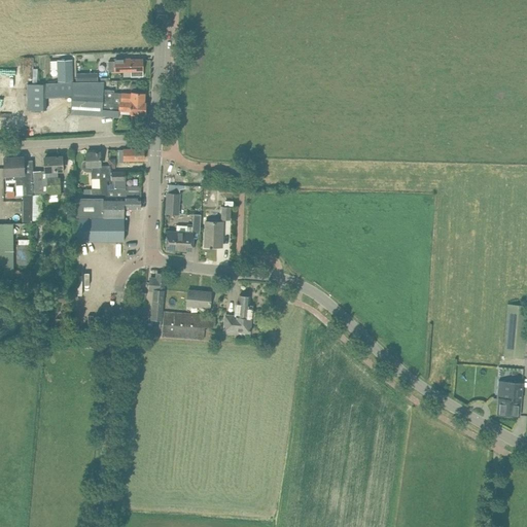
[(113,61),(108,62),(108,72),(114,71),(131,71),(131,76),(133,76),(143,76),(142,60),(130,60),(130,59),(119,59),(113,59),(113,61)]
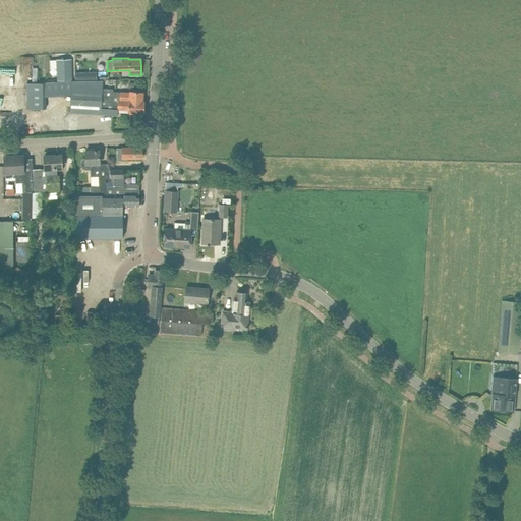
[(27,99),(26,109),(46,109),(45,97),(70,96),(69,113),(117,116),(118,110),(128,111),(127,112),(142,113),(143,101),(142,101),(143,93),(133,92),(129,92),(129,93),(120,92),(113,92),(113,90),(102,89),(103,81),(47,84),(32,83),(29,83),(27,99)]
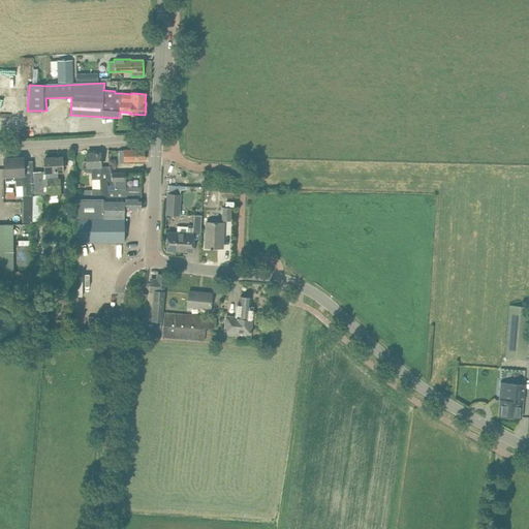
[(144,150),(121,150),(121,160),(145,160),(144,150)]
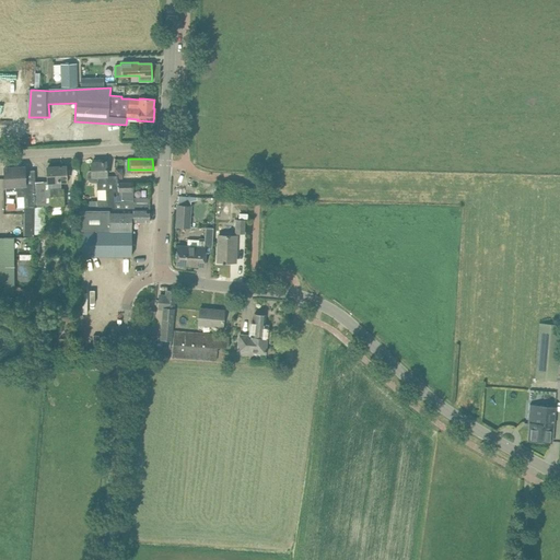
[(107,188),(106,173),(106,162),(91,163),(92,172),(89,172),(88,174),(86,176),(88,178),(92,181),(96,181),(96,189),(107,188)]
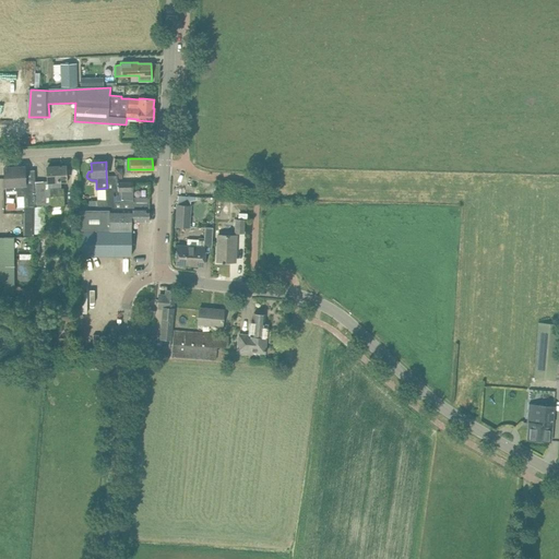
[(48,181),(43,181),(43,205),(50,205),(62,204),(61,188),(59,189),(59,180),(66,180),(66,177),(64,166),(47,167),(48,181)]
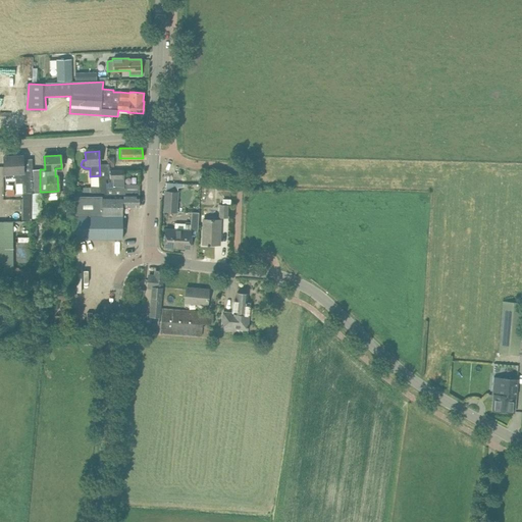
[(22,156),(4,157),(4,167),(5,177),(14,177),(14,181),(27,183),(27,192),(21,192),(21,220),(32,220),(40,220),(39,214),(39,192),(40,192),(40,169),(33,169),(33,171),(23,172),(22,156)]
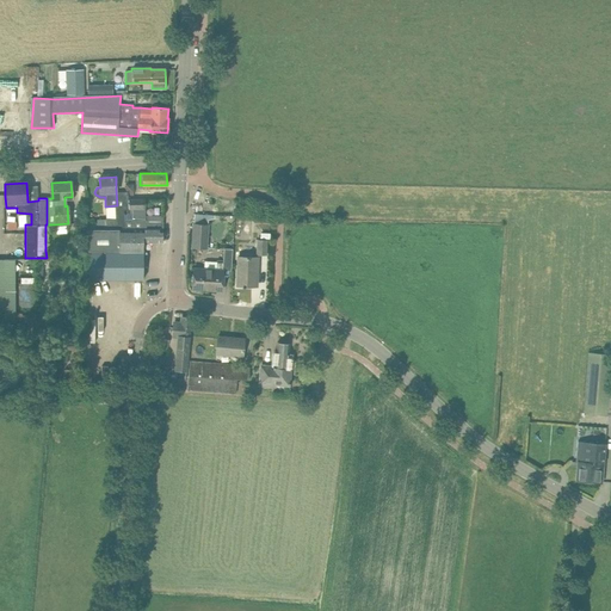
[(144,209),(144,199),(129,199),(129,209),(144,209)]
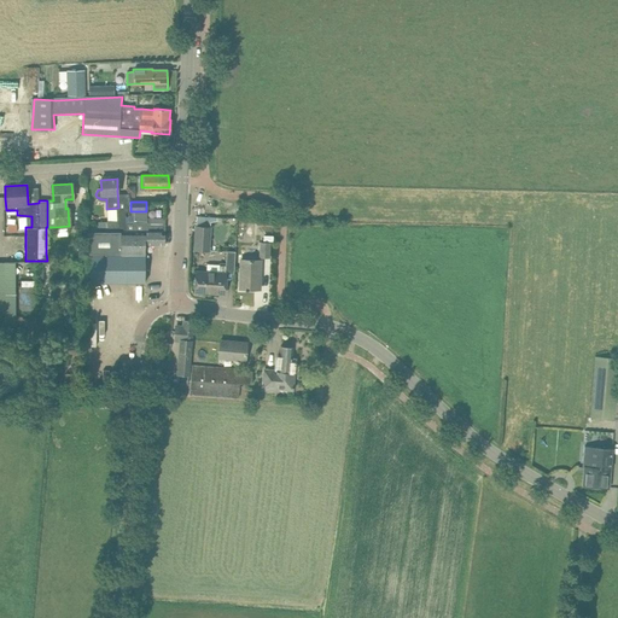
[(134,211),(134,221),(126,221),(126,229),(144,229),(145,244),(164,244),(164,225),(147,225),(147,222),(146,222),(147,211),(134,211)]
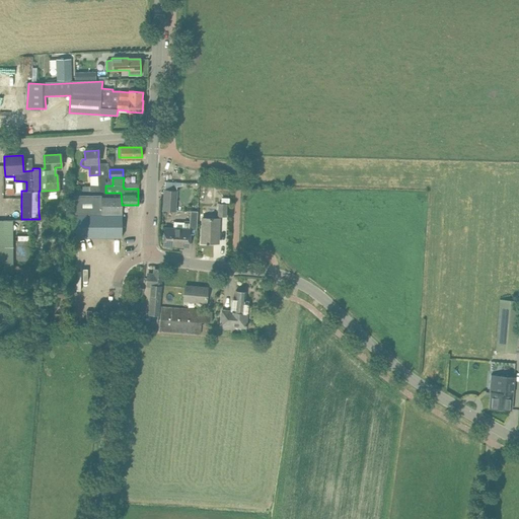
[(176,191),(164,190),(163,210),(175,211),(176,191)]
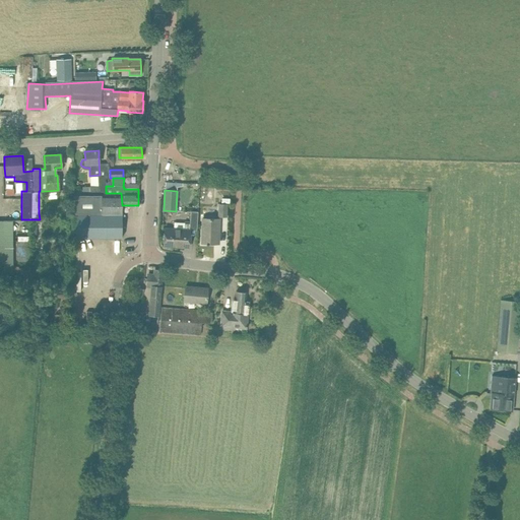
[(121,193),(106,193),(106,194),(91,194),(91,193),(83,193),(74,193),(74,215),(73,215),(72,238),(122,238),(122,205),(121,193)]
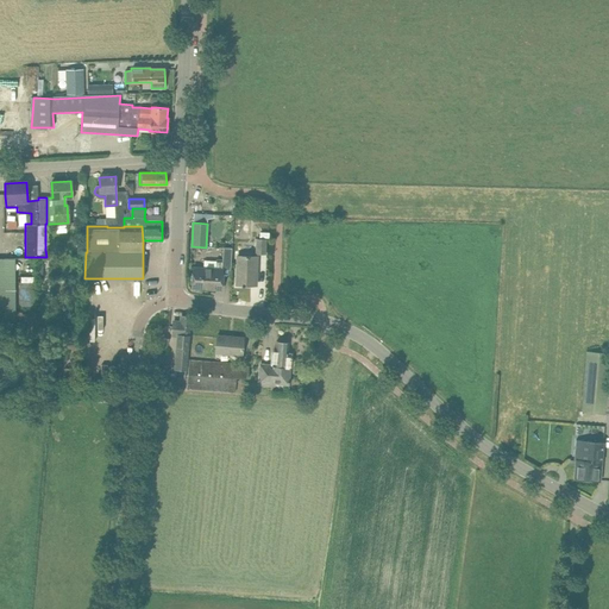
[(257,239),(256,253),(265,253),(265,239),(257,239)]
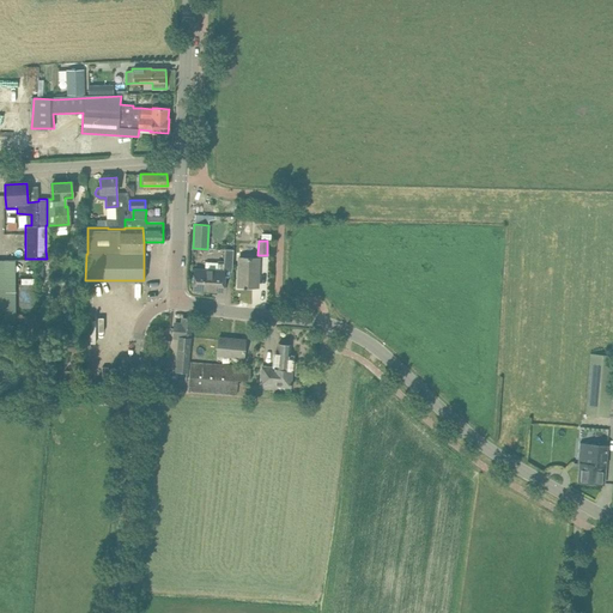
[(232,269),(234,249),(225,249),(224,263),(217,263),(217,271),(194,269),(193,290),(223,292),(224,268),(232,269)]
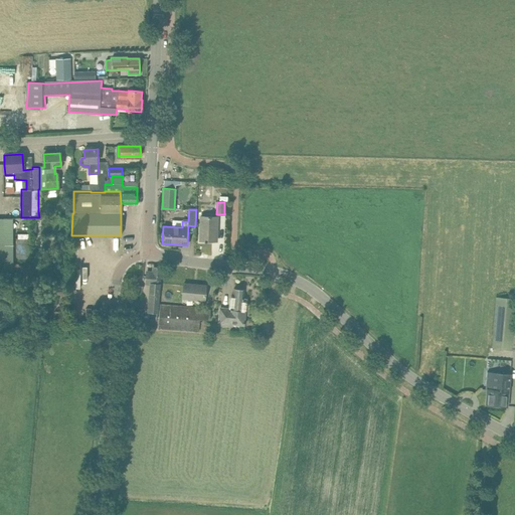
[(217,228),(217,217),(200,216),(200,240),(204,241),(204,242),(206,242),(206,241),(214,241),(215,228),(217,228)]
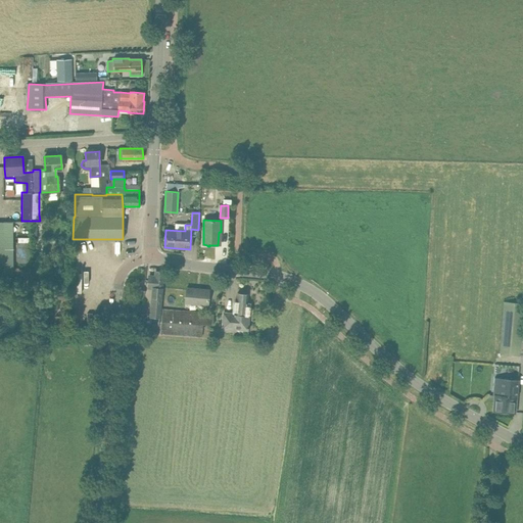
[(0,276),(12,281),(12,224),(0,223),(0,276)]
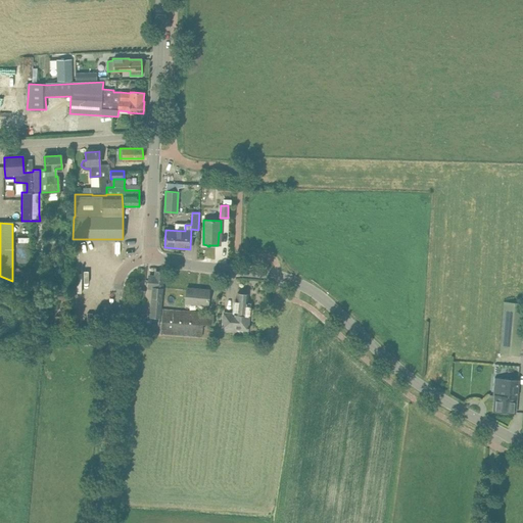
[(150,316),(159,317),(160,306),(163,272),(155,272),(155,277),(149,276),(148,288),(152,288),(152,297),(153,297),(153,306),(151,305),(150,316)]
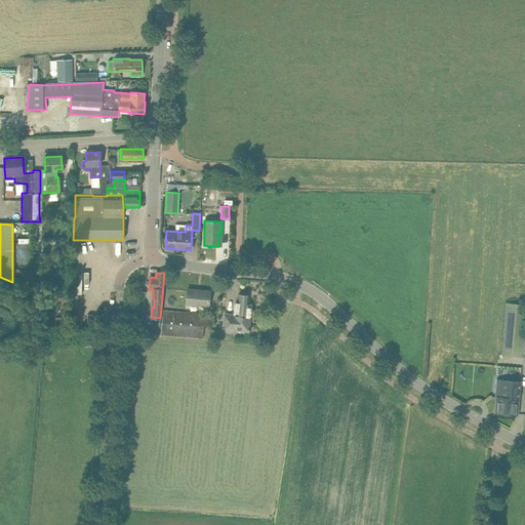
[(187,289),(187,299),(186,304),(208,306),(210,291),(187,289)]
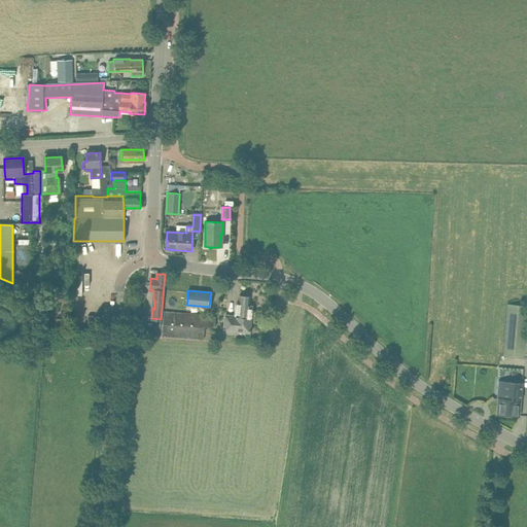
[(225,316),(224,326),(224,330),(249,332),(250,318),(248,317),(250,295),(239,295),(238,317),(225,316)]
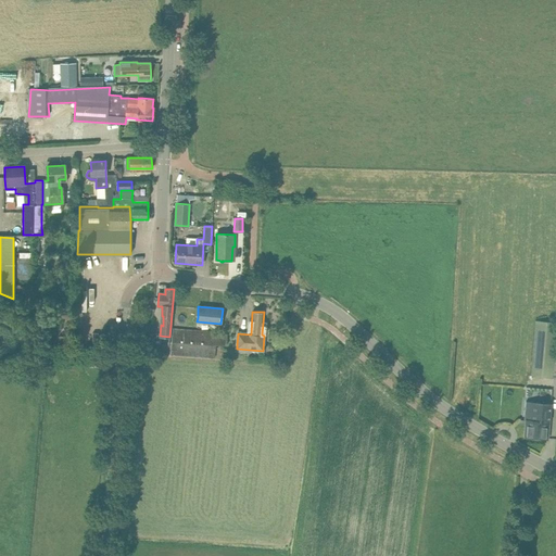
[(555,377),(555,354),(554,354),(555,324),(535,321),(531,375),(555,377)]
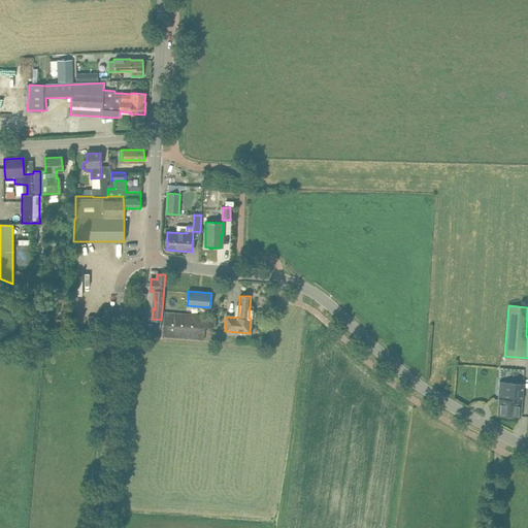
[(91,315),(101,316),(101,307),(92,306),(91,315)]
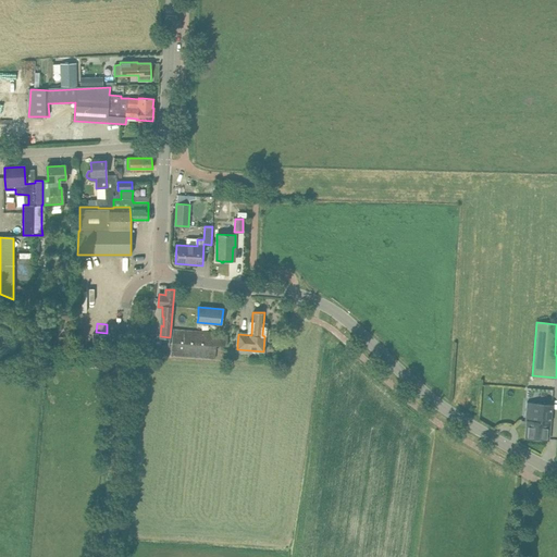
[(214,359),(215,348),(215,346),(225,346),(226,335),(215,334),(215,333),(173,330),(171,356),(214,359)]
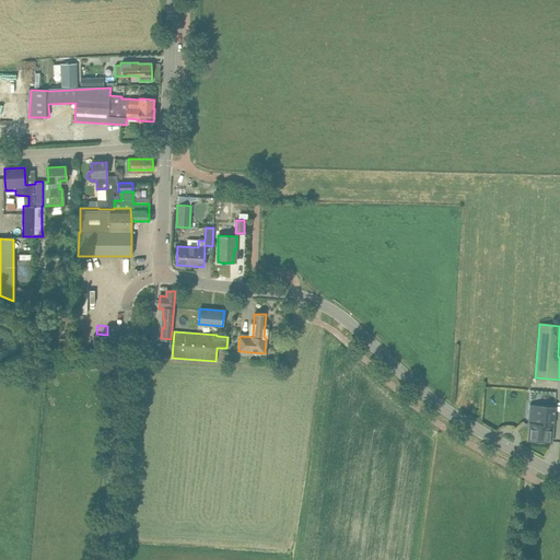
[(51,354),(66,356),(67,339),(53,338),(51,354)]
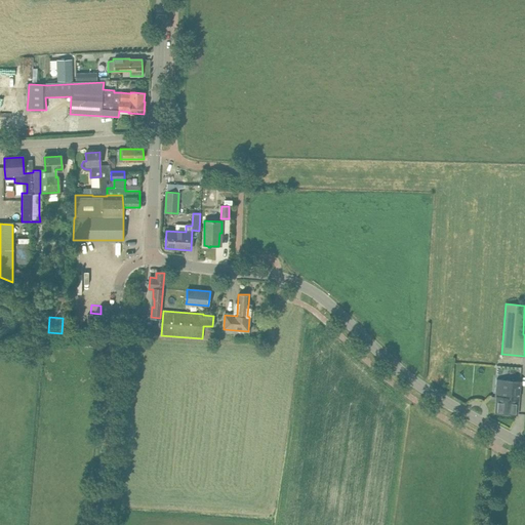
[(517,415),(518,405),(519,381),(508,380),(497,380),(495,397),(497,397),(497,401),(496,401),(495,413),(517,415)]
